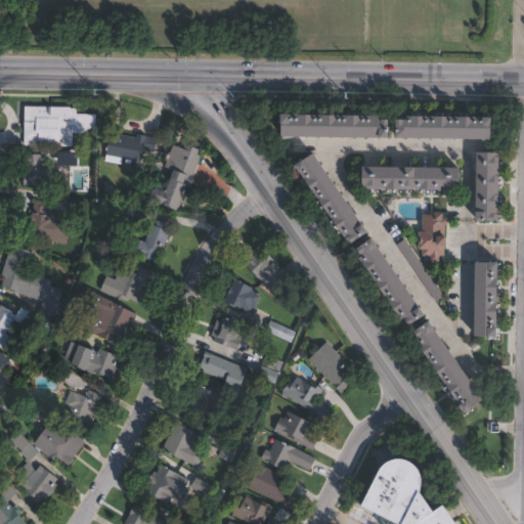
[(71,105),(71,107),(78,107),(78,114),(97,114),(97,133),(79,133),(71,133),(71,142),(40,142),(40,145),(26,144),(26,105),(71,105)]
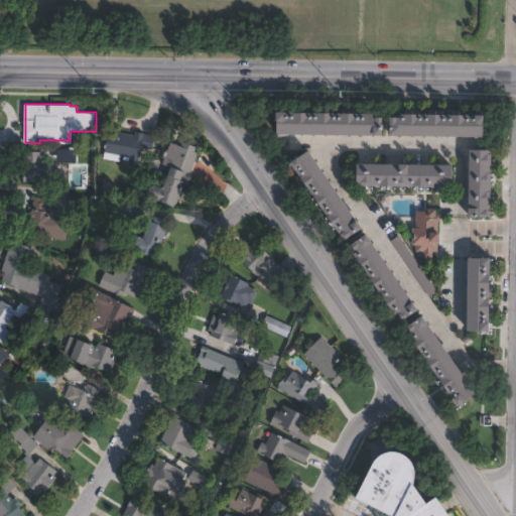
[(292,111),(379,112),(379,116),(390,116),(390,132),(390,134),(281,133),(281,129),(282,111),(292,111)]
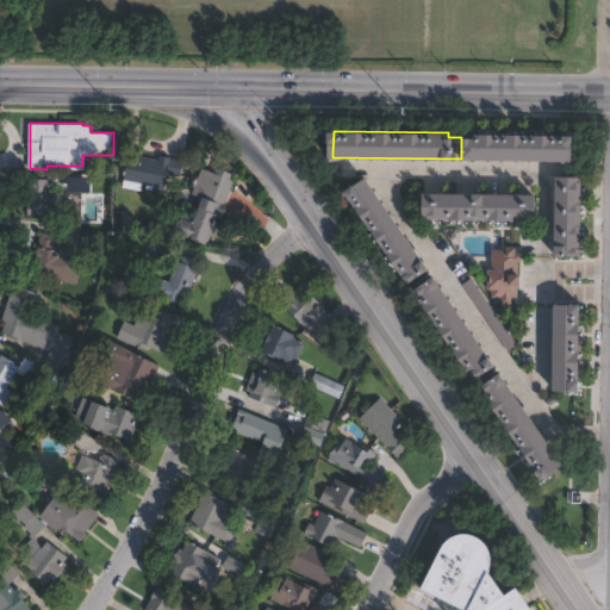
[(580,161),(580,160),(478,159),(478,154),(465,154),(465,135),(465,132),(593,134),(593,138),(592,161),(580,161)]
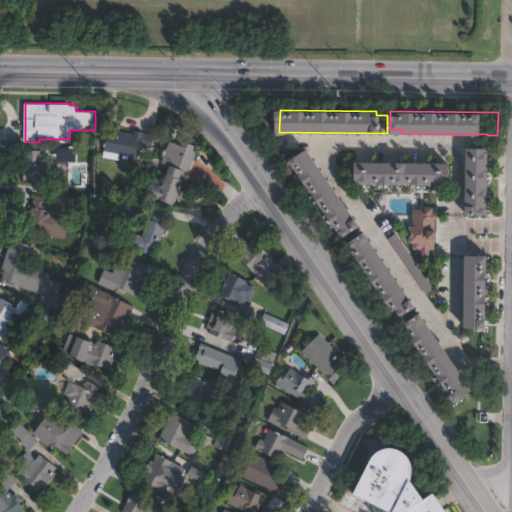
[(104,129),(134,134),(134,130),(144,132),(144,133),(154,135),(152,148),(143,146),(140,161),(129,159),(129,156),(120,155),(119,160),(107,158),(109,151),(105,150),(107,140),(102,139),(104,129)]
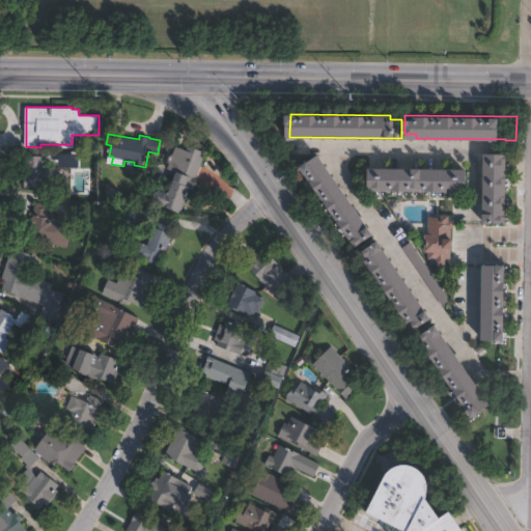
[(188,146),(204,151),(202,157),(204,158),(197,178),(198,179),(195,190),(191,189),(182,213),(152,202),(158,189),(170,193),(177,171),(168,168),(176,146),(187,150),(188,146)]
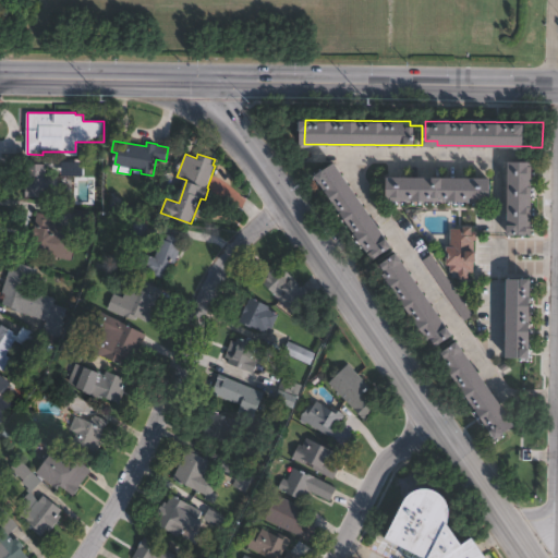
[(540,161),(540,171),(536,171),(536,180),(537,181),(537,196),(536,196),(536,206),(537,206),(537,223),(531,222),(531,231),(538,231),(538,241),(512,241),(512,240),(513,164),(513,162),(513,161),(534,161),(540,161)]
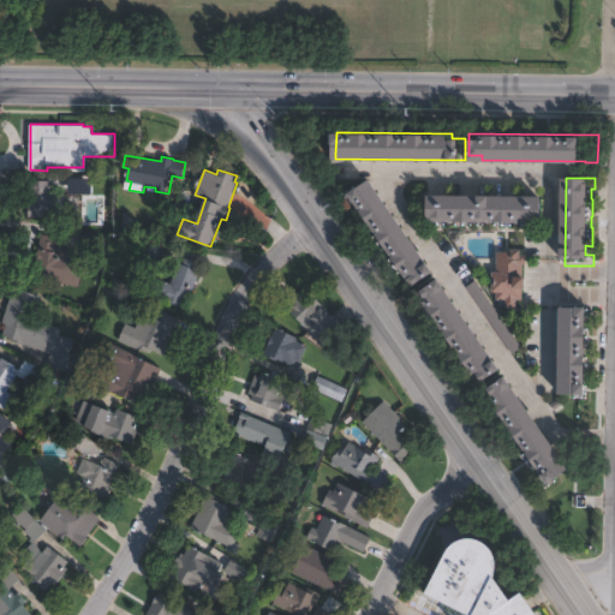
[(374,179),(433,262),(440,272),(436,274),(421,285),(413,274),(411,276),(358,201),(359,201),(354,192),(371,180),(374,179)]
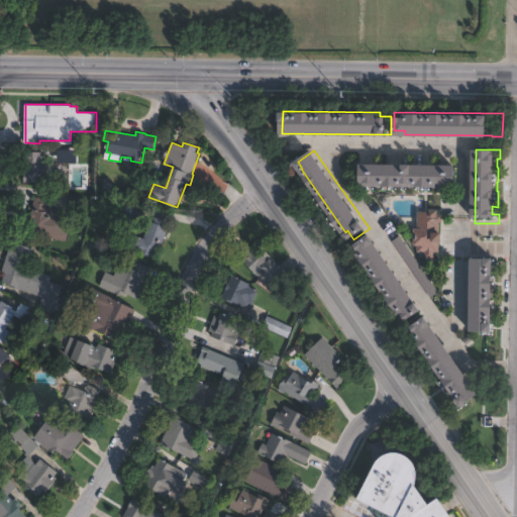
[(42,151),(42,162),(56,162),(55,172),(60,172),(60,173),(67,173),(67,183),(24,183),(24,172),(22,172),(23,166),(25,166),(25,157),(26,157),(27,151),(42,151)]
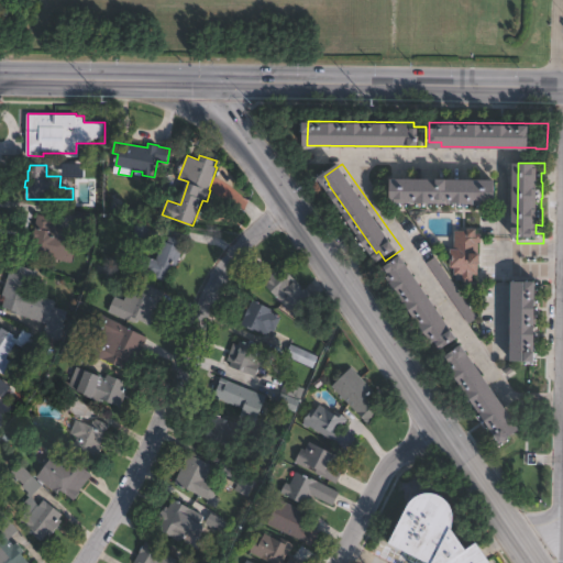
[(390,180),(390,202),(493,203),(494,181),(390,180)]
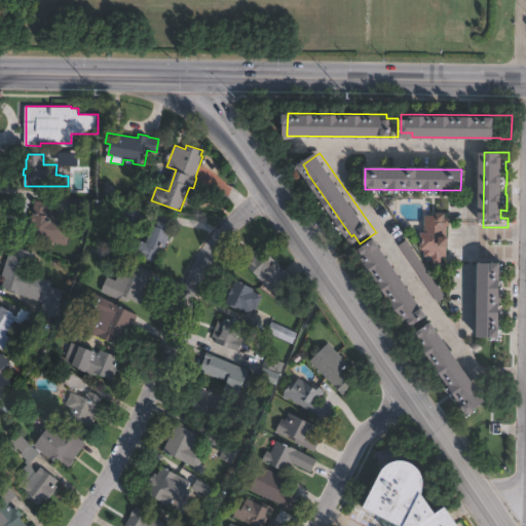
[(94,203),(90,218),(72,215),(74,199),(94,203)]
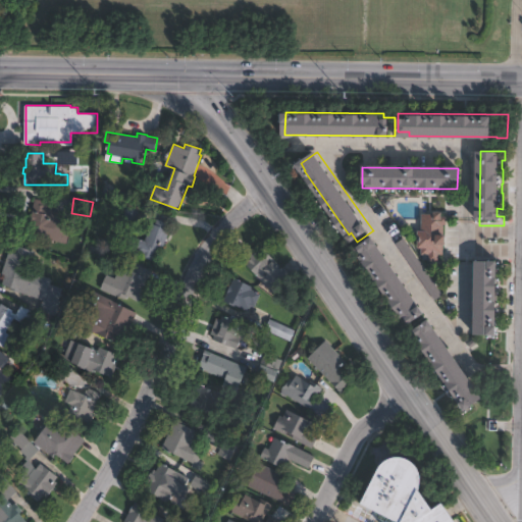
[(72,218),(68,243),(46,239),(47,235),(30,231),(36,199),(50,202),(48,209),(61,211),(60,215),(72,218)]
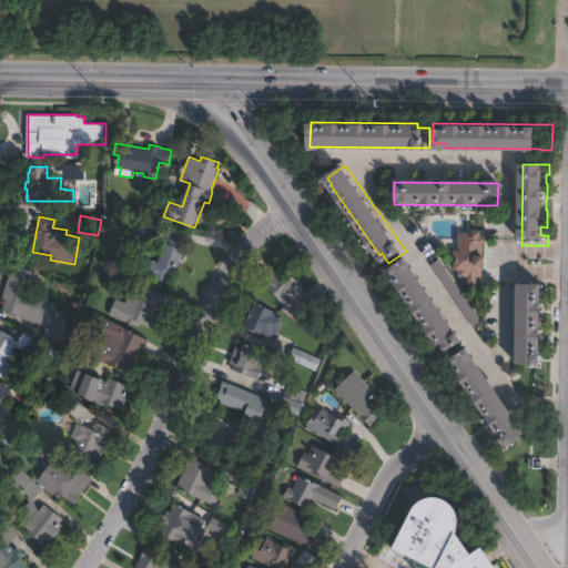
[(185,251),(178,273),(184,275),(180,286),(139,272),(139,269),(131,266),(135,253),(159,261),(164,243),(185,251)]
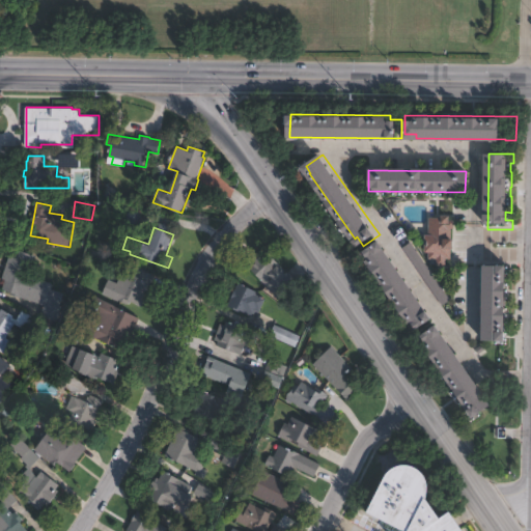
[(388,249),(430,311),(432,310),(439,318),(435,322),(422,330),(416,322),(412,324),(369,261),(372,259),(367,251),(381,242),(384,240),(390,248),(388,249)]
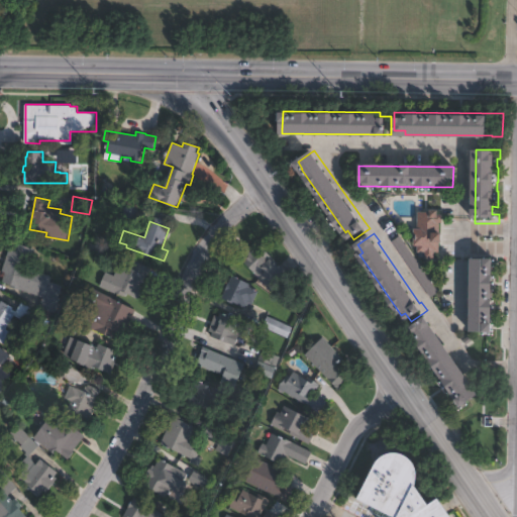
[(439,292),(431,298),(430,297),(393,241),(401,236),(401,235),(439,292)]
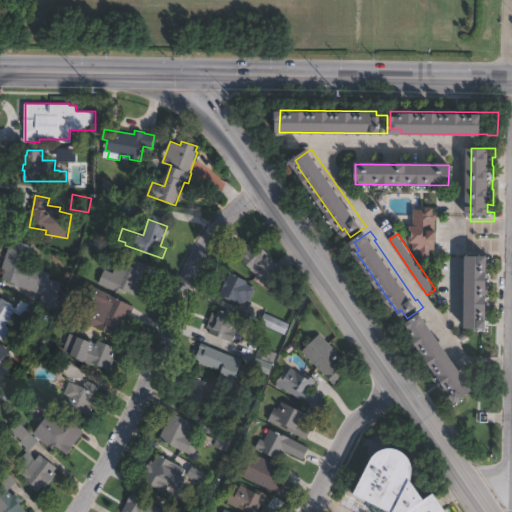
[(33,246),(27,266),(51,274),(50,278),(62,283),(58,295),(60,296),(55,310),(39,304),(42,294),(20,286),(20,287),(9,284),(10,281),(0,277),(0,274),(10,246),(13,247),(15,240),(33,246)]
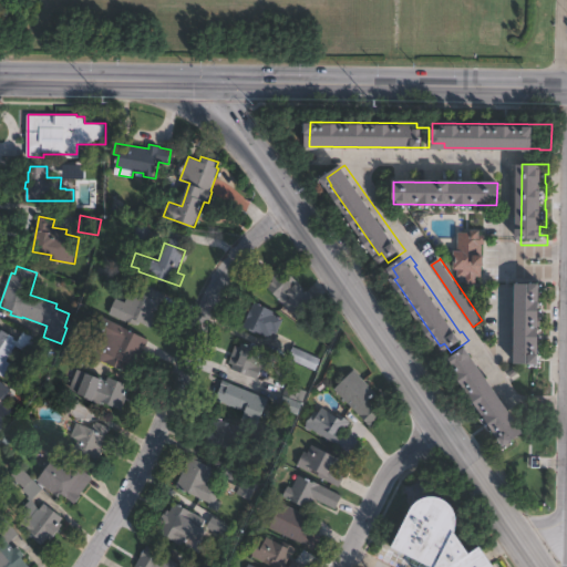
[(285,268),(297,280),(295,282),(297,285),(299,282),(302,286),(307,289),(306,290),(318,302),(305,315),(290,300),(286,305),(268,286),(270,284),(267,279),(279,267),(282,270),(285,268)]
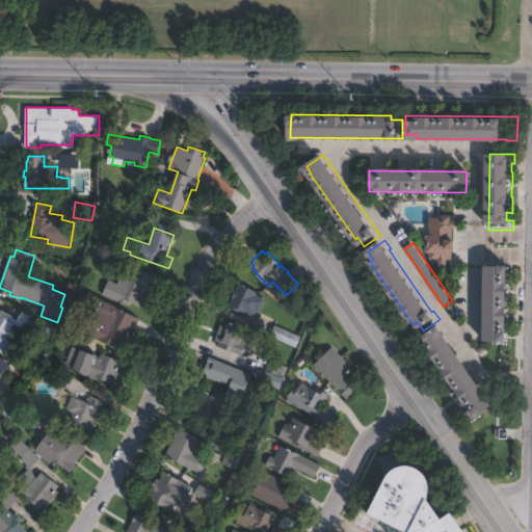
[(157,276),(143,308),(130,301),(128,306),(104,295),(110,281),(118,284),(122,276),(123,277),(129,264),(157,276)]
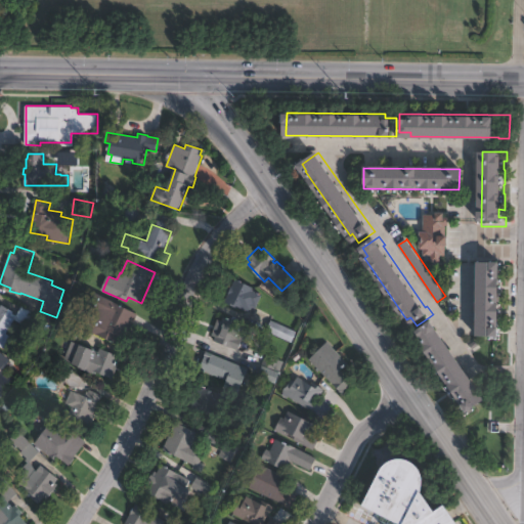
[(506,262),(506,270),(503,270),(503,279),(504,279),(504,295),(503,303),(505,303),(504,319),(498,319),(498,328),(505,328),(505,336),(480,336),(480,335),(481,264),(481,262),(481,261),(501,262),(506,262)]
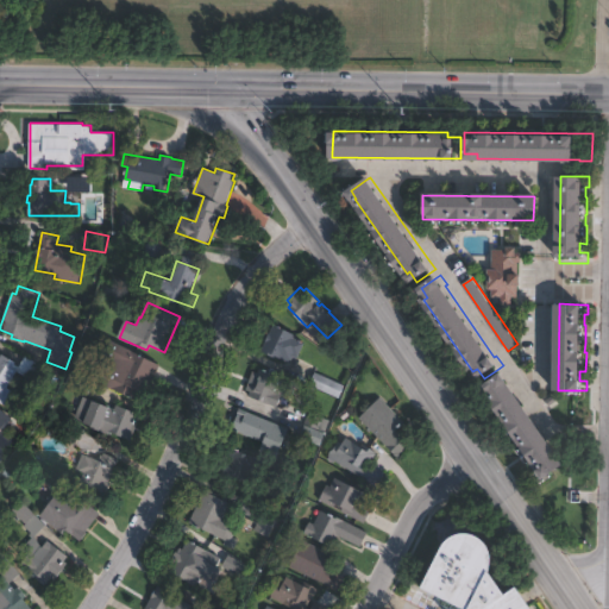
[(305,343),(297,357),(294,356),(290,363),(276,356),(275,358),(262,351),(275,324),(296,334),(295,338),(305,343)]
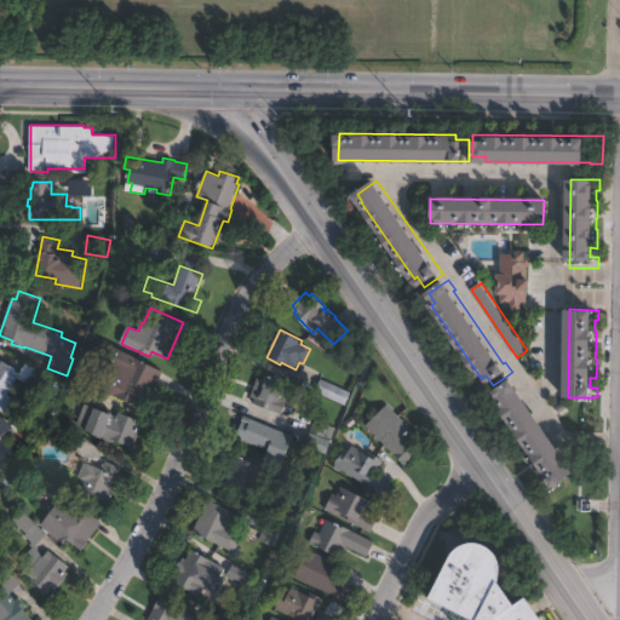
[(164,372),(149,401),(143,399),(138,408),(97,386),(109,362),(104,360),(112,345),(164,372)]
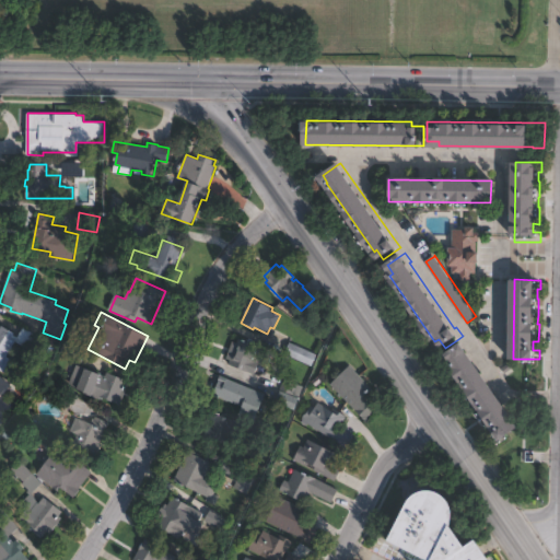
[(13,338),(15,339),(16,336),(19,337),(24,327),(36,335),(35,337),(53,347),(46,357),(28,347),(27,349),(16,341),(13,347),(14,348),(11,353),(10,352),(8,357),(21,364),(15,373),(0,363),(0,331),(4,325),(16,333),(13,338)]
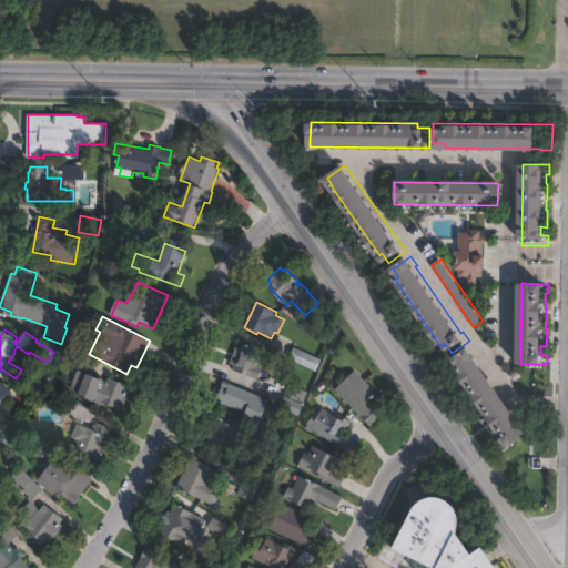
[(243,344),(269,354),(259,379),(229,367),(237,346),(242,348),(243,344)]
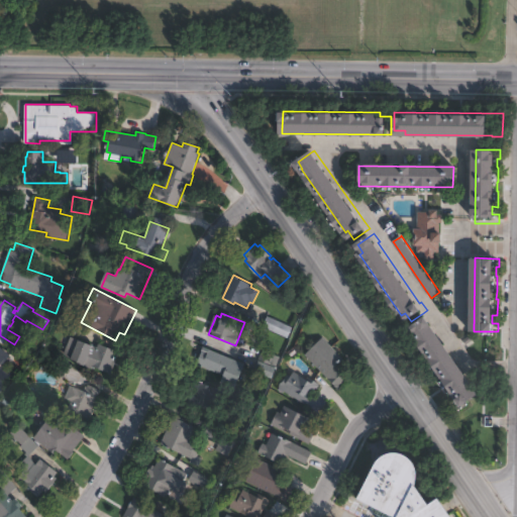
[(290,325),(285,336),(264,326),(269,315),(290,325)]
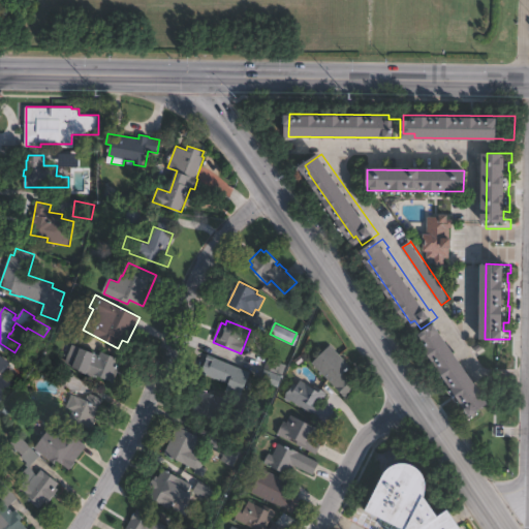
[(495,405),(477,416),(422,336),(436,325),(440,323),(445,332),(444,332),(488,395),(495,405)]
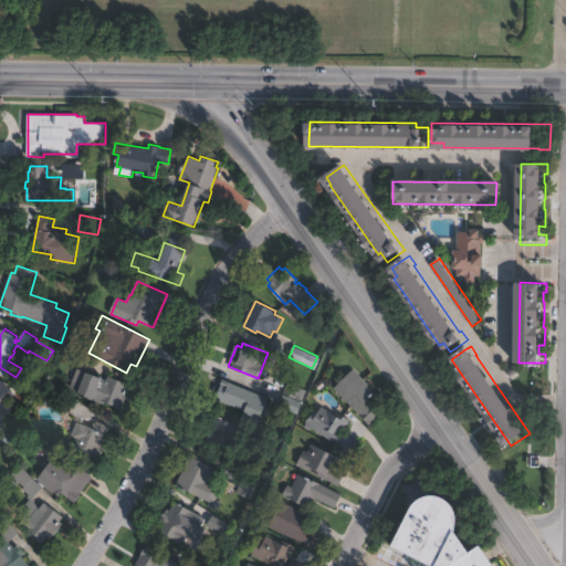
[(88,356),(82,367),(66,358),(72,347),(88,356)]
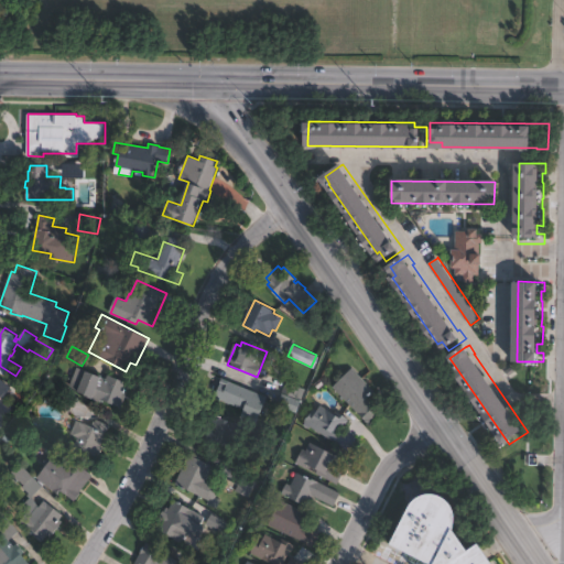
[(380,413),(369,424),(333,388),(353,367),(378,391),(370,399),(372,401),(370,403),(380,413)]
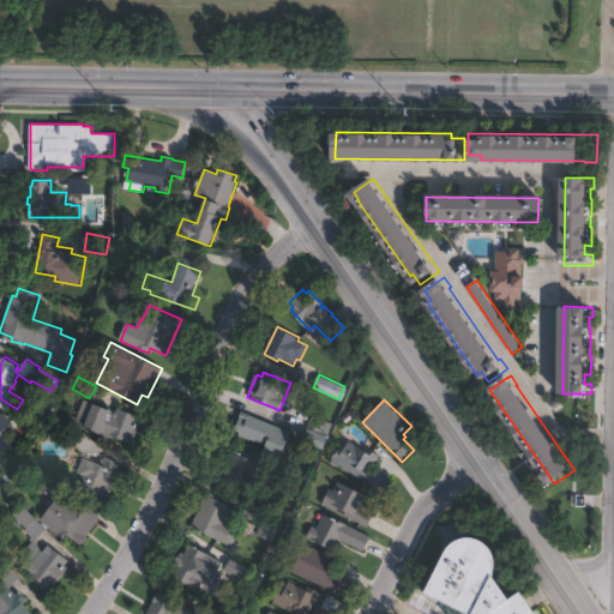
[(95,403),(116,413),(119,408),(143,419),(132,445),(103,433),(102,435),(92,431),(92,429),(85,426),(95,403)]
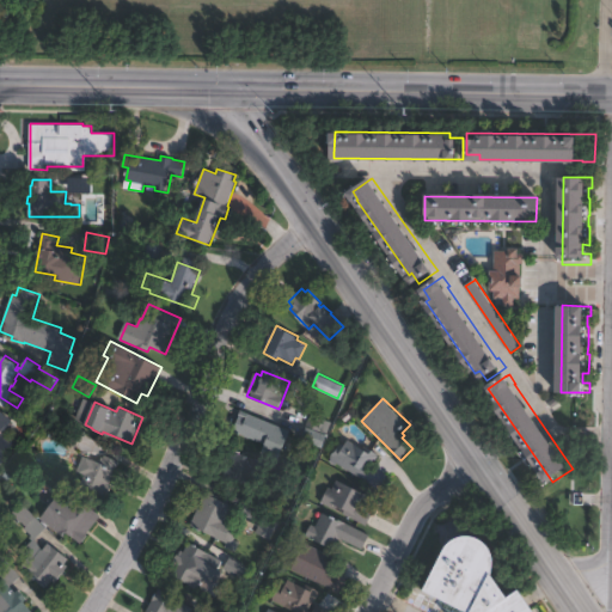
[(0,409),(22,428),(19,430),(16,427),(8,435),(4,432),(0,435),(0,409)]
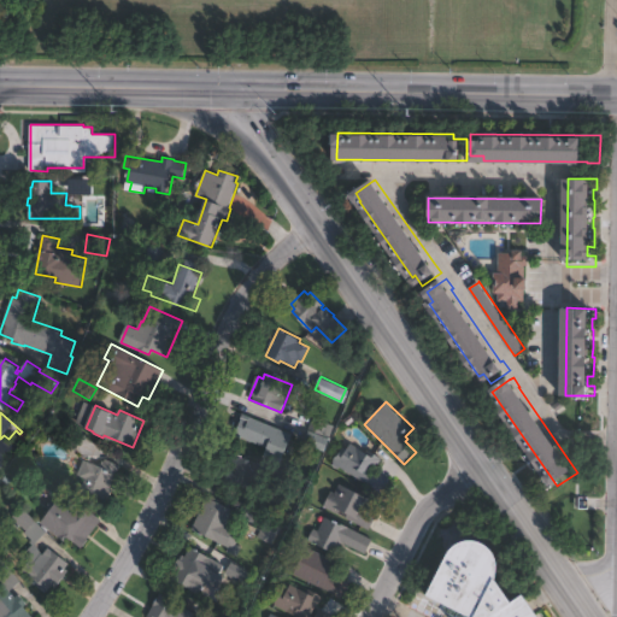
[(244,416),(251,419),(252,417),(293,434),(282,463),(265,456),(268,448),(236,435),(244,416)]
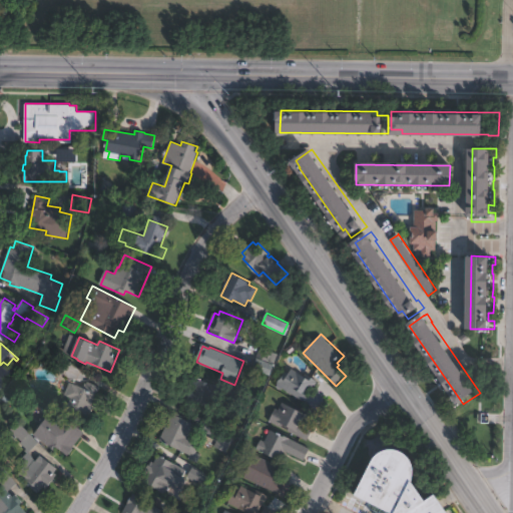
[(50,350),(71,364),(63,375),(40,360),(43,356),(45,358),(50,350)]
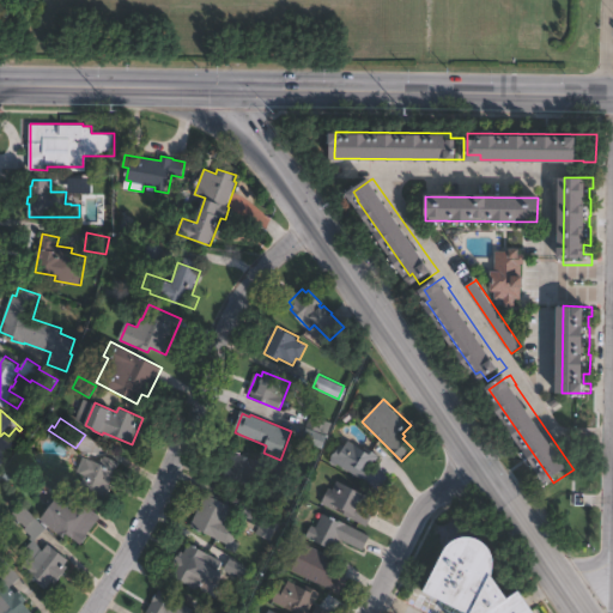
[(328,437),(322,449),(302,441),(307,429),(328,437)]
